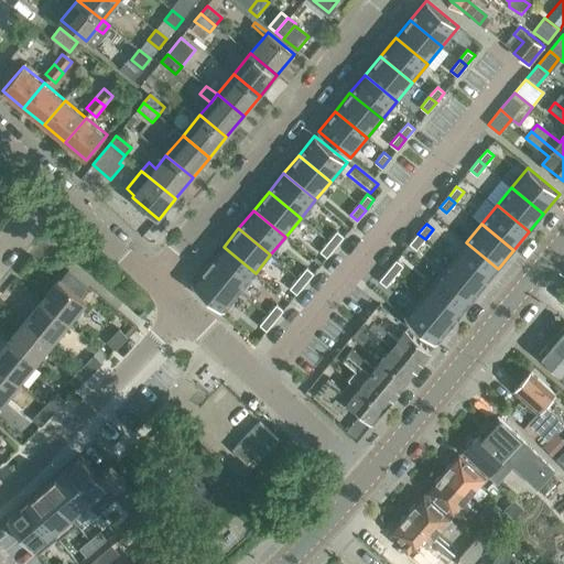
[(337,231),(328,241),(335,247),(344,237),(337,231)]
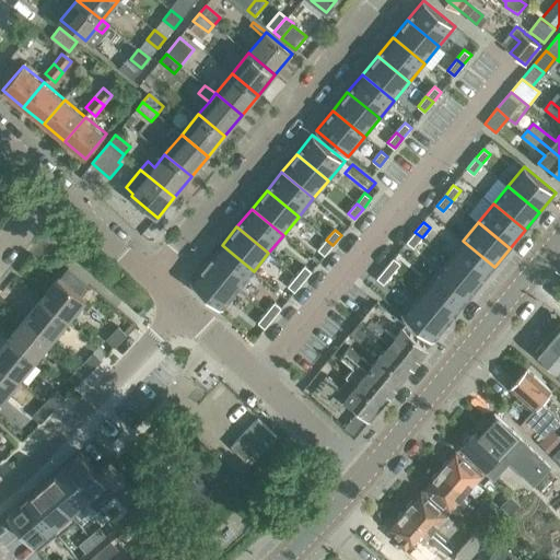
[(415,232),(407,242),(413,247),(422,237),(415,232)]
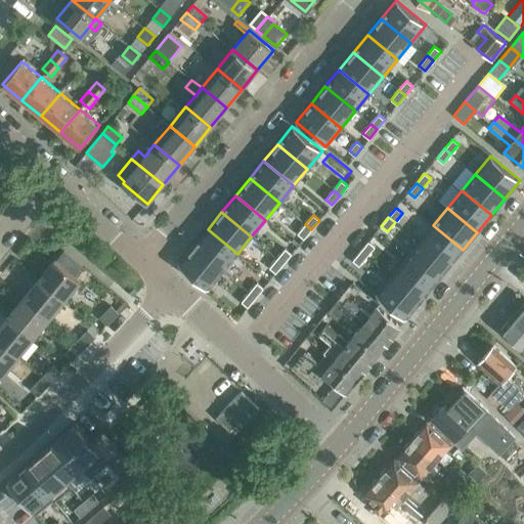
[(305,224),(298,233),(304,238),(311,229),(305,224)]
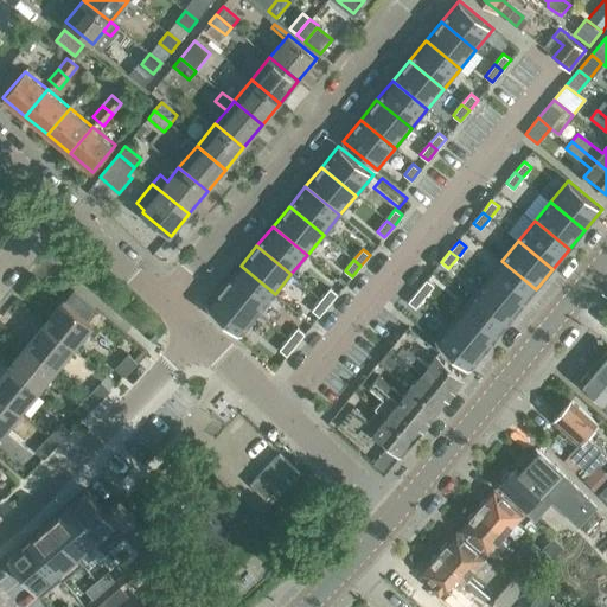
[(502,261),(485,281),(521,308),(536,289),(502,261)]
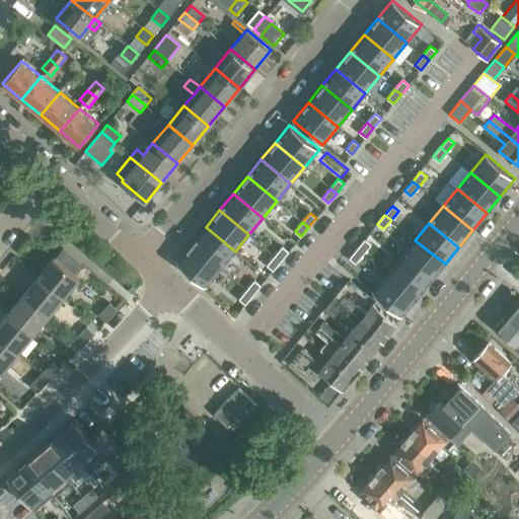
[(206,227),(192,244),(221,269),(235,251),(206,227)]
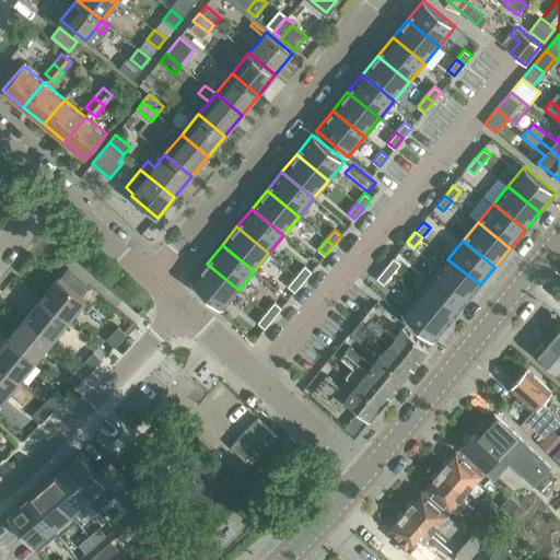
[(394,258),(385,268),(392,273),(400,264),(394,258)]
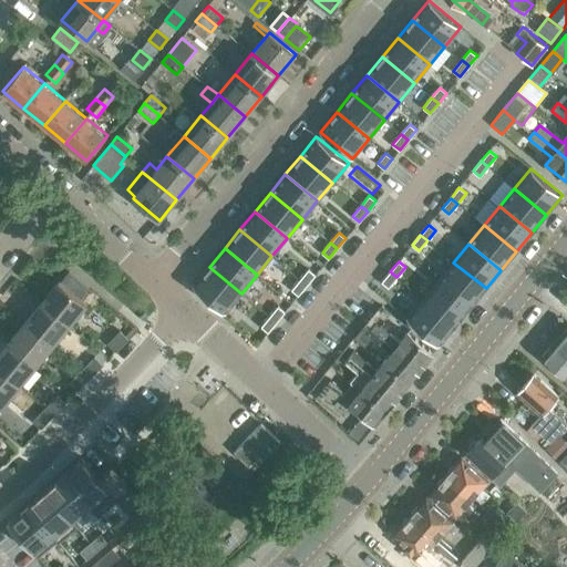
[(453,263),(439,280),(471,307),(486,288),(453,263)]
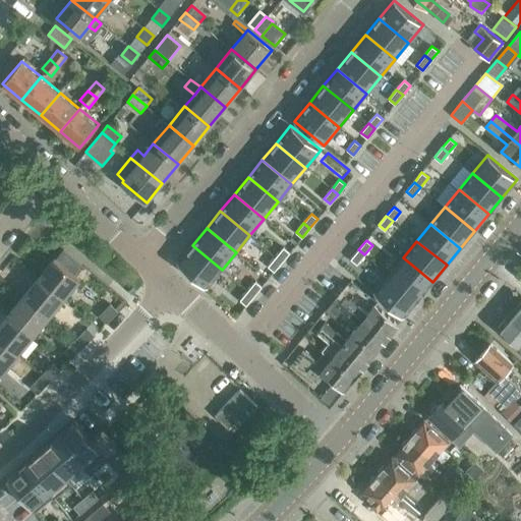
[(192,245),(177,263),(208,287),(222,270),(192,245)]
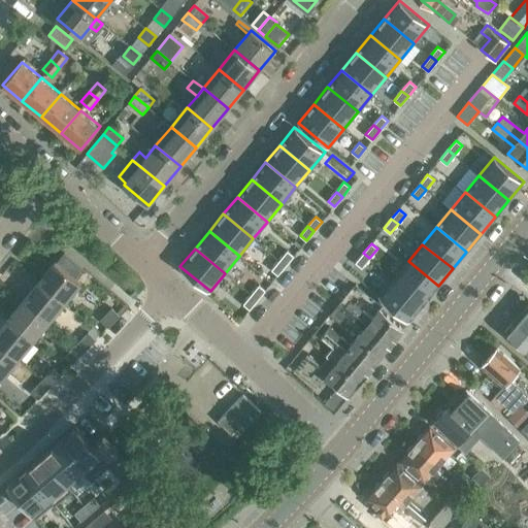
[(287,251),(279,260),(286,265),(293,256),(287,251)]
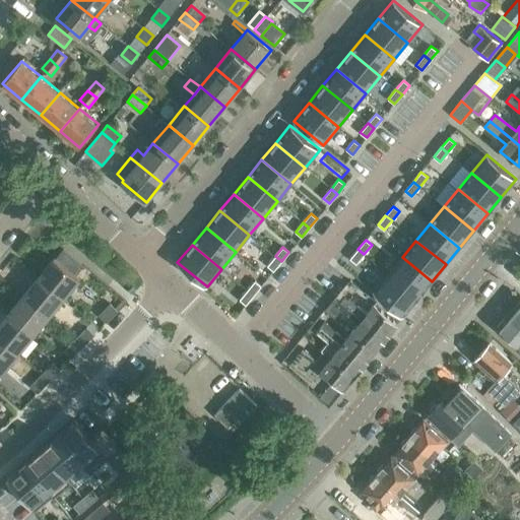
[(54,257),(39,276),(64,298),(80,278),(75,275),(83,266),(63,249),(56,258),(54,257)]
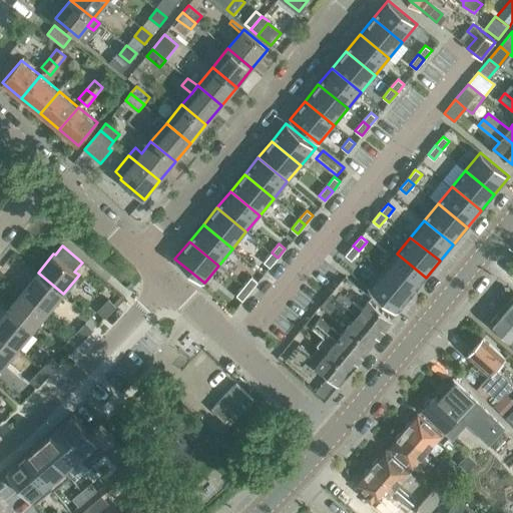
[(353,245),(345,255),(352,261),(359,250),(353,245)]
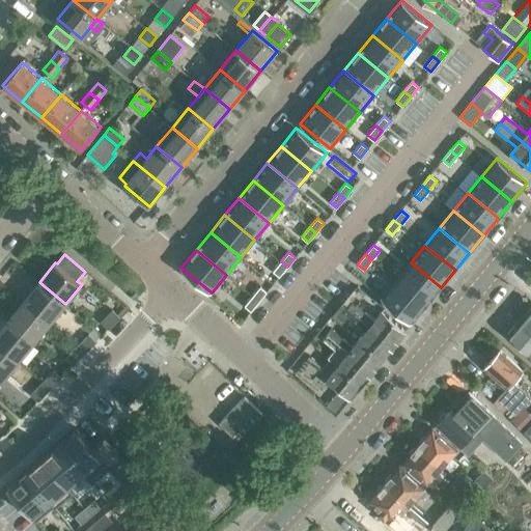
[(281,261),(273,272),(279,277),(287,267),(281,261)]
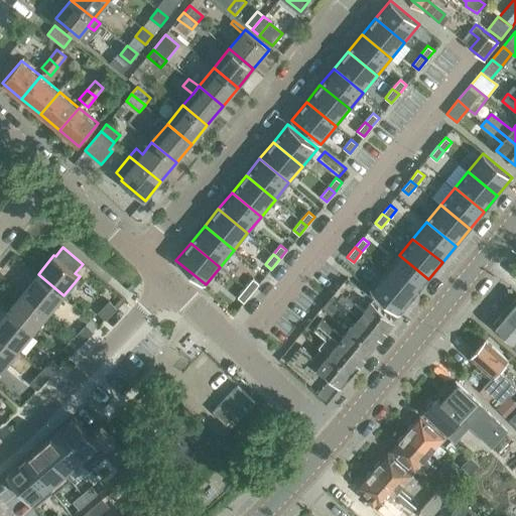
[(399,255),(385,272),(414,296),(428,279),(399,255)]
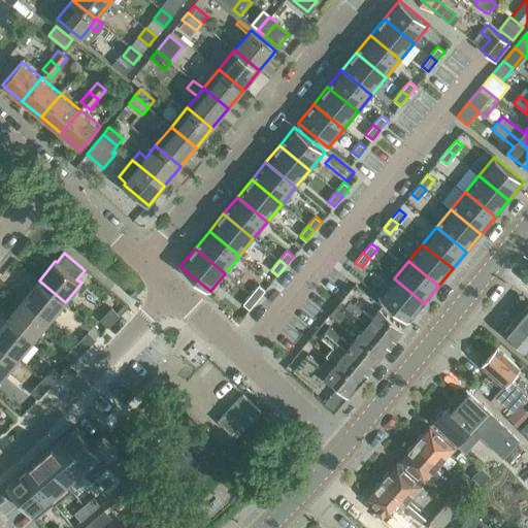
[(394,278),(380,296),(409,321),(424,303),(394,278)]
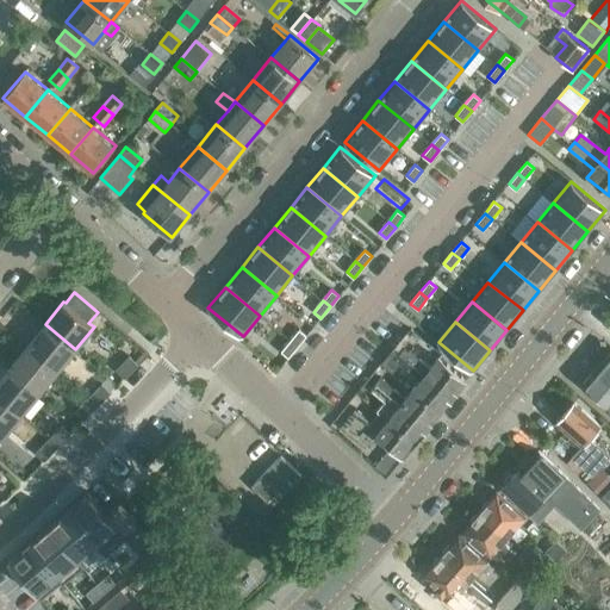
[(45,324),(26,347),(57,372),(75,349),(45,324)]
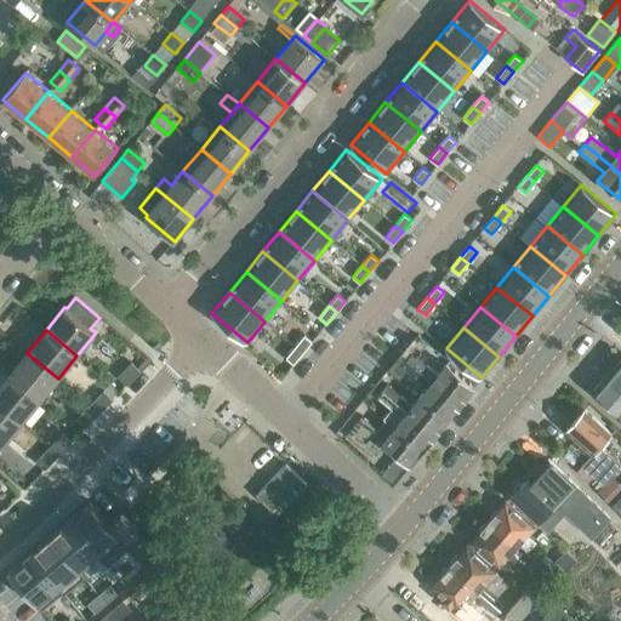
[(305,335),(295,347),(302,353),(312,341),(305,335)]
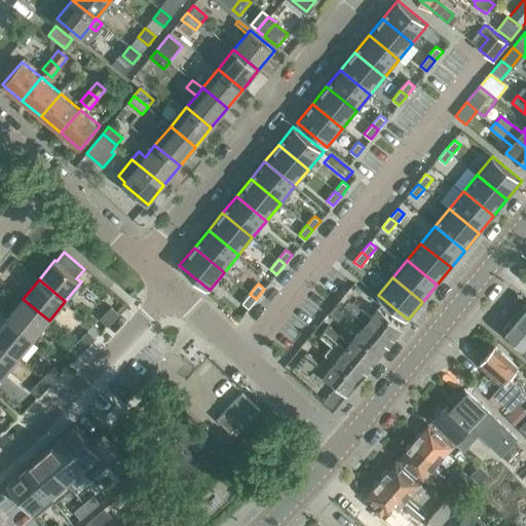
[(350,285),(339,299),(390,341),(402,328),(383,313),(377,308),(370,317),(352,303),(361,293),(350,285)]
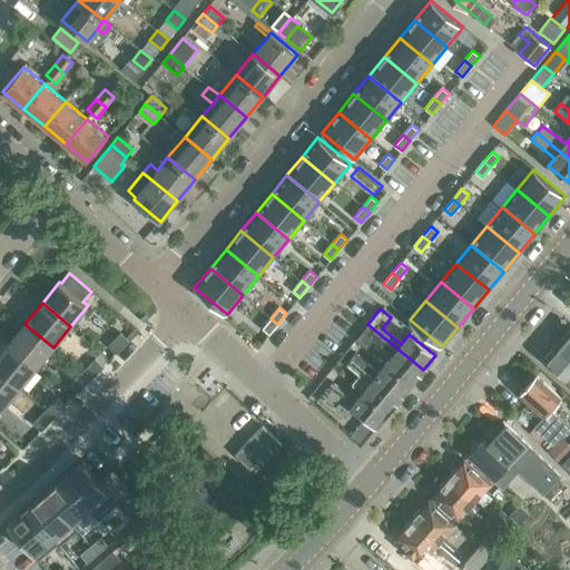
[(271,318),(263,328),(269,334),(277,324),(271,318)]
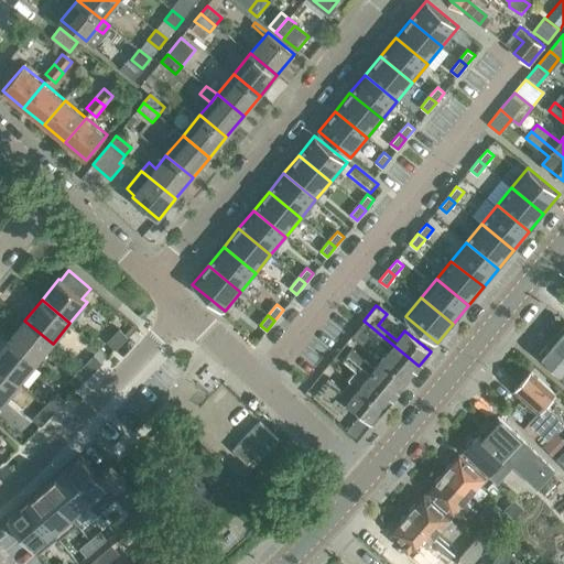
[(24,321),(8,340),(35,364),(53,344),(24,321)]
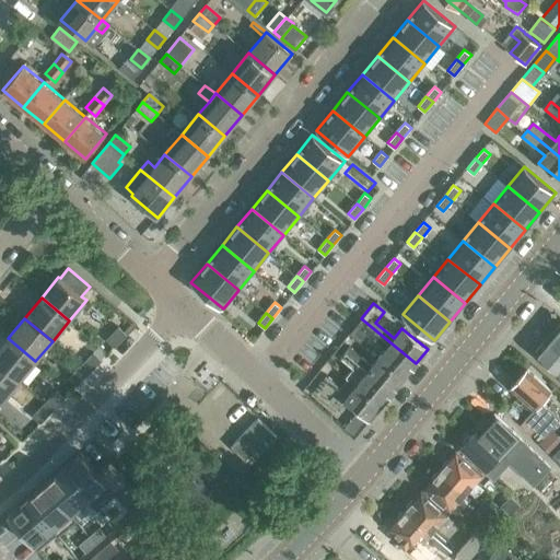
[(386,349),(380,357),(405,377),(416,363),(361,318),(349,333),(361,342),(368,334),(386,349)]
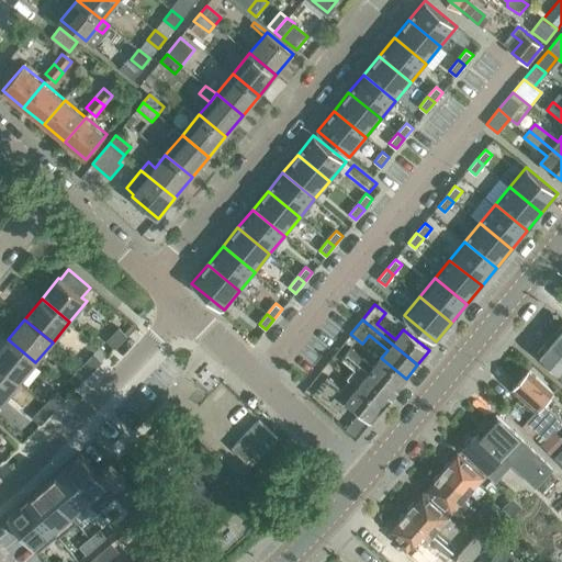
[(107,340),(114,348),(126,336),(120,327),(107,340)]
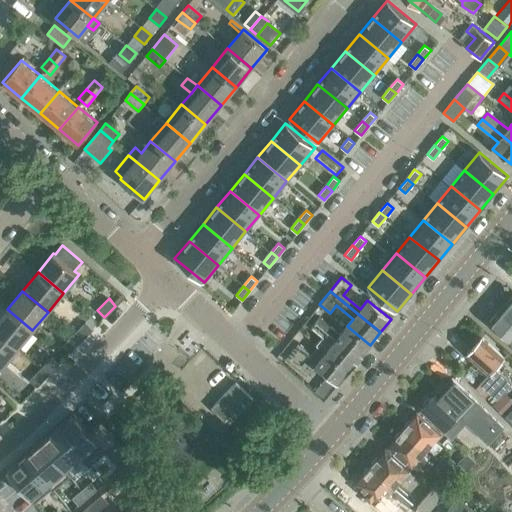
[(492,324),(511,341),(511,301),(501,315),(493,324),(493,323),(492,324)]
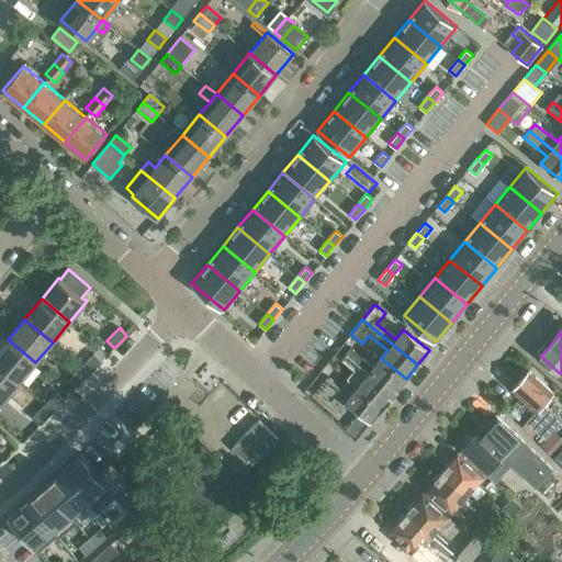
[(8,339),(0,348),(0,368),(19,383),(35,362),(8,339)]
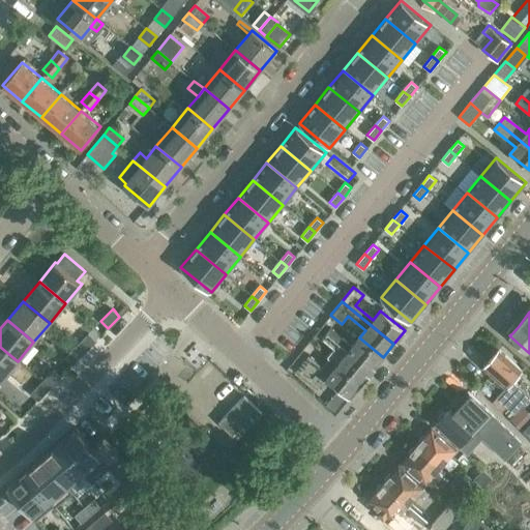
[(330,328),(326,333),(372,371),(383,357),(359,337),(352,346),(330,328)]
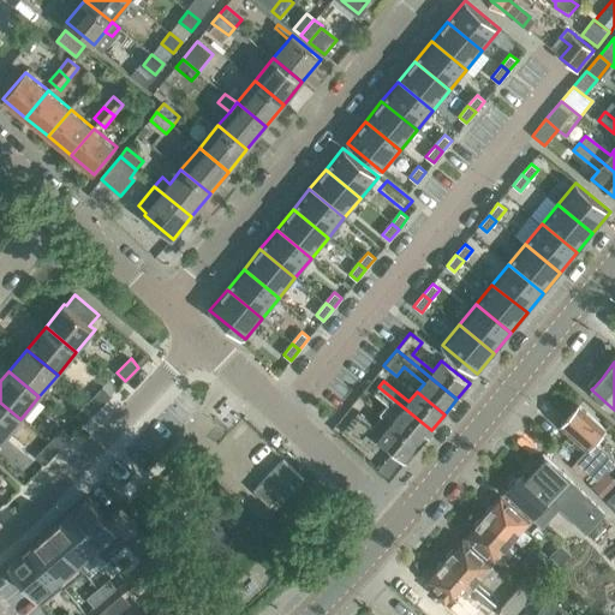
[(102,387),(89,401),(99,408),(112,395),(102,387)]
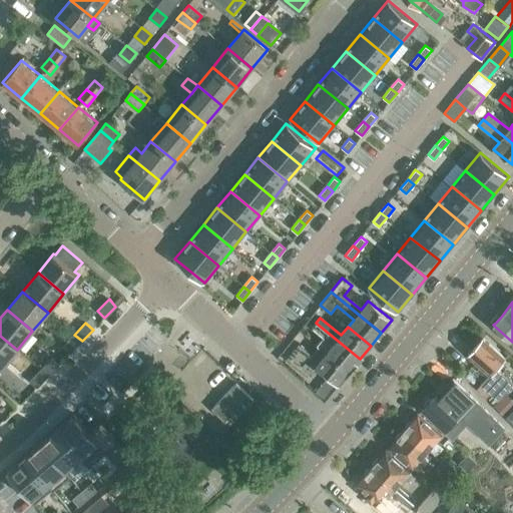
[(317,345),(319,347),(349,372),(360,359),(316,323),(312,327),(324,337),(317,345)]
